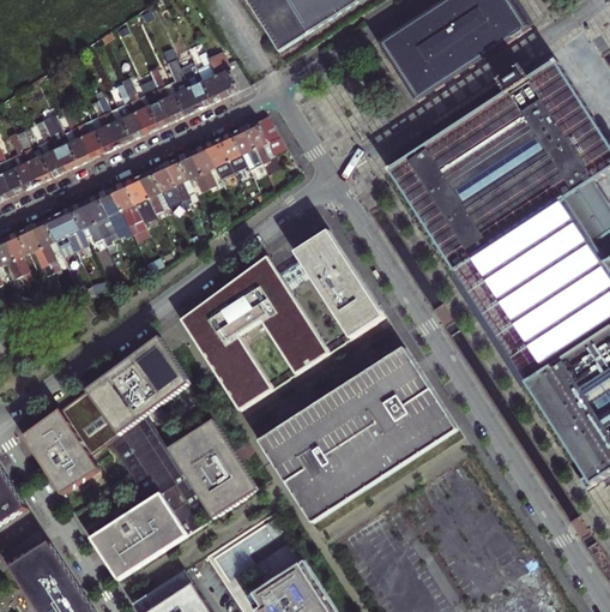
[(243,0),(279,54),(361,0),(243,0)]
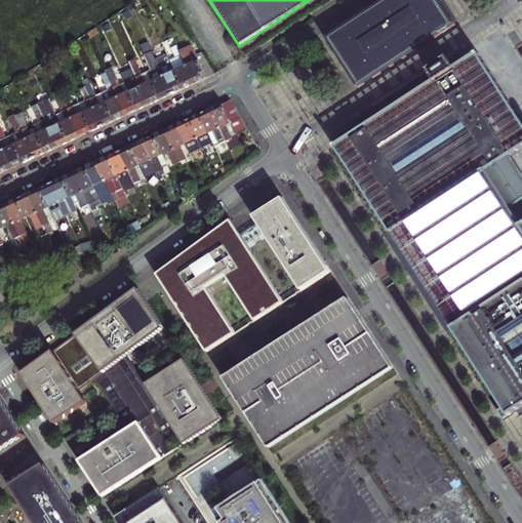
[(357,85),(452,24),(437,0),(378,0),(324,35),(331,45),(357,85)]
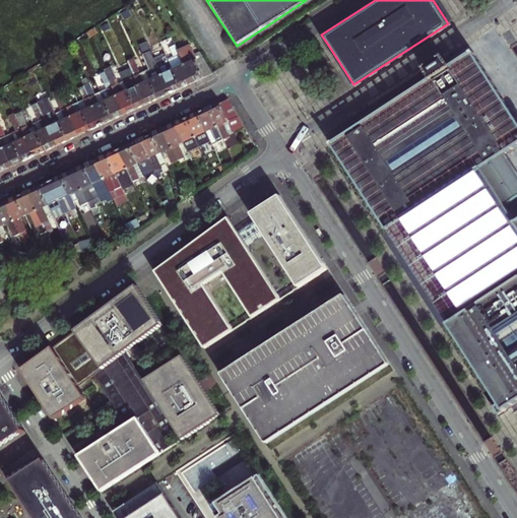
[(126,7),(119,11),(122,17),(129,13),(126,7)]
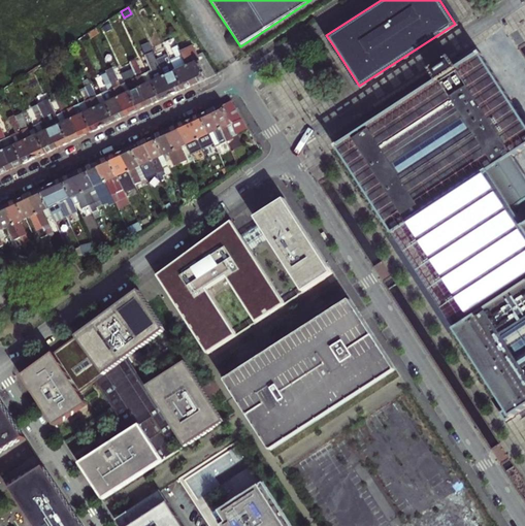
[(191,72),(195,80),(203,77),(212,72),(199,51),(195,53),(191,43),(179,48),(186,63),(185,64),(189,73),(191,72)]
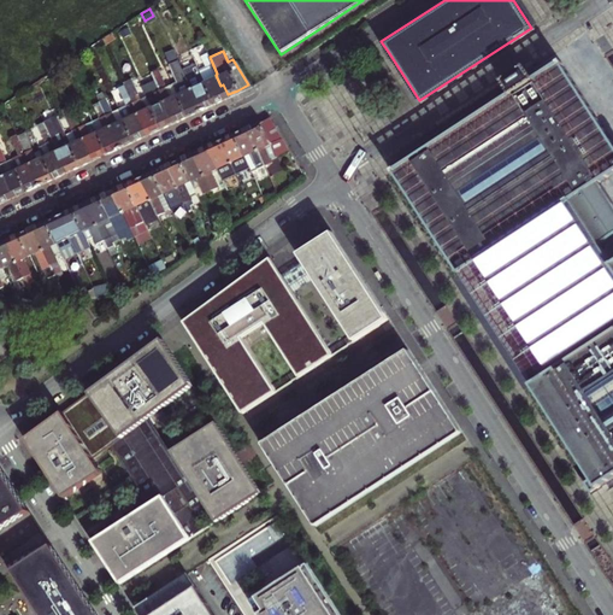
[(172,74),(168,76),(186,113),(194,110),(201,106),(196,97),(193,98),(188,87),(190,87),(182,69),(174,52),(165,56),(172,74)]
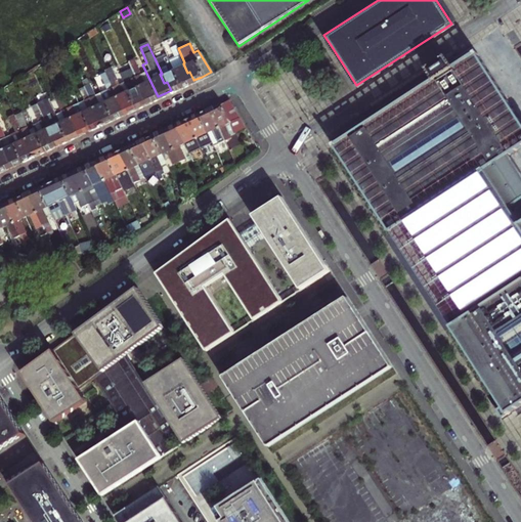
[(178,48),(166,53),(181,86),(187,83),(193,80),(189,72),(187,73),(183,63),(184,62),(178,48)]
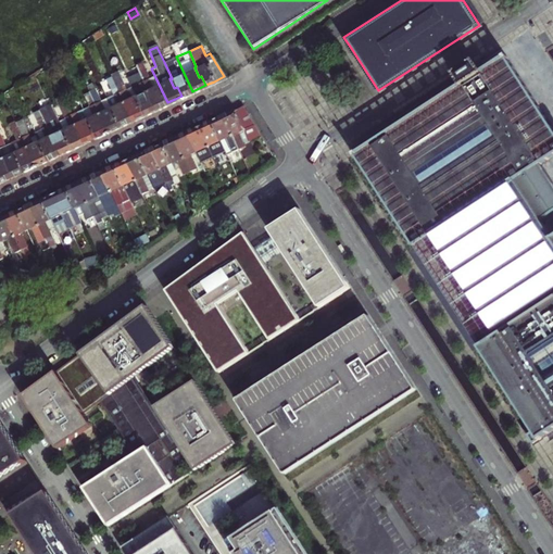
[(552,234),(549,237),(542,227),(538,219),(552,209),(552,189),(536,163),(552,151),(552,129),(503,53),(478,70),(473,61),(453,74),(460,83),(352,153),(353,156),(354,155),(411,246),(413,246),(479,344),(478,345),(533,429),(528,433),(533,441),(542,436),(544,438),(552,431),(552,234)]
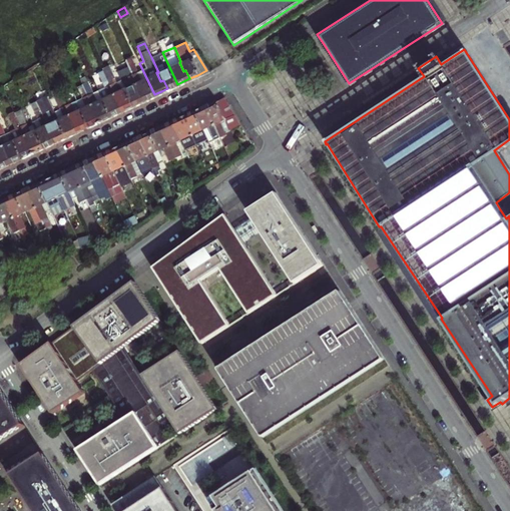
[(163,80),(167,88),(172,86),(177,84),(162,52),(151,57),(158,72),(156,72),(160,81),(163,80)]
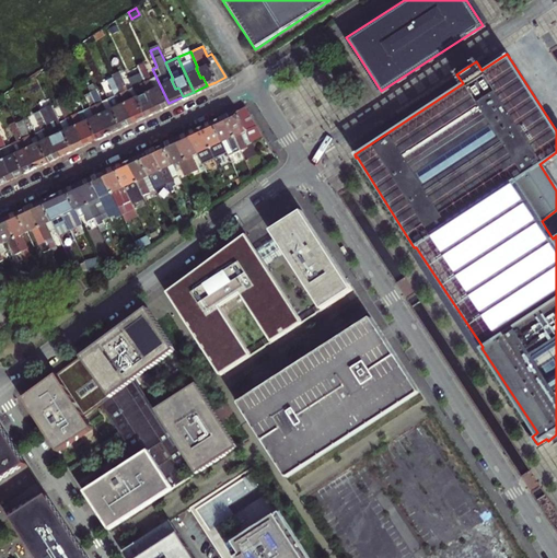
[(154,99),(158,108),(163,106),(169,103),(152,69),(141,74),(149,90),(147,91),(151,100),(154,99)]
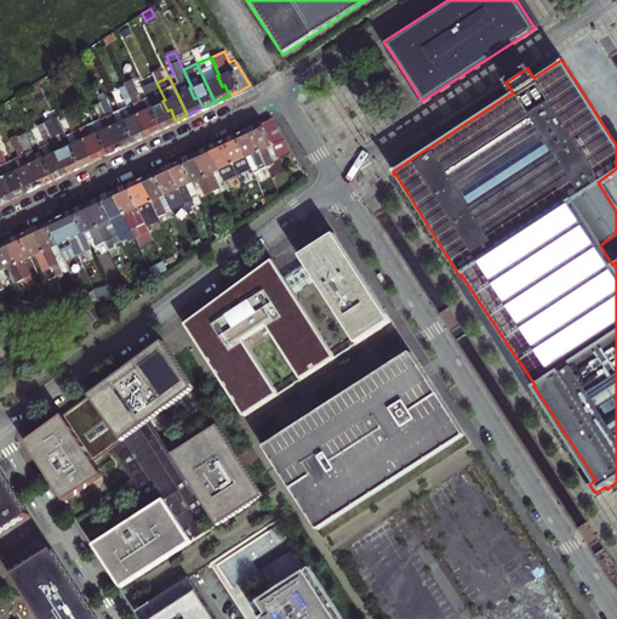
[(141,84),(143,89),(160,126),(169,123),(175,120),(171,109),(167,111),(163,101),(165,100),(156,83),(154,78),(141,84)]
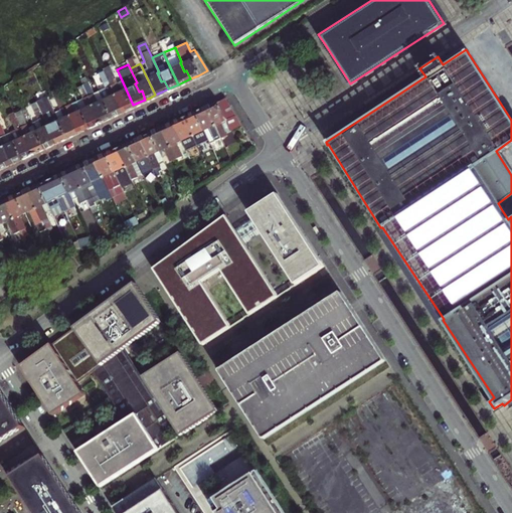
[(119,101),(123,110),(129,107),(133,105),(119,73),(107,78),(114,93),(113,94),(117,102),(119,101)]
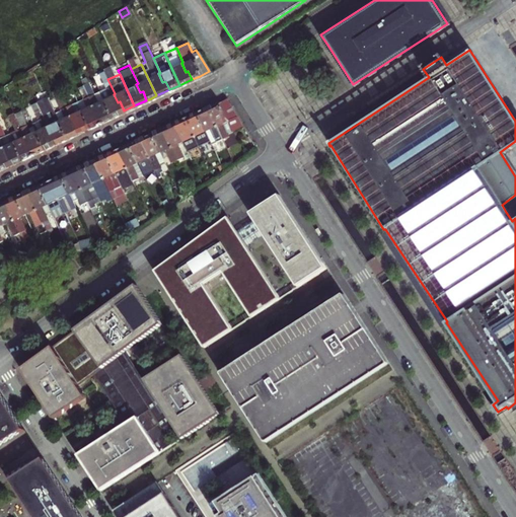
[(107,79),(96,84),(112,116),(118,113),(124,111),(120,101),(118,102),(114,94),(115,93),(107,79)]
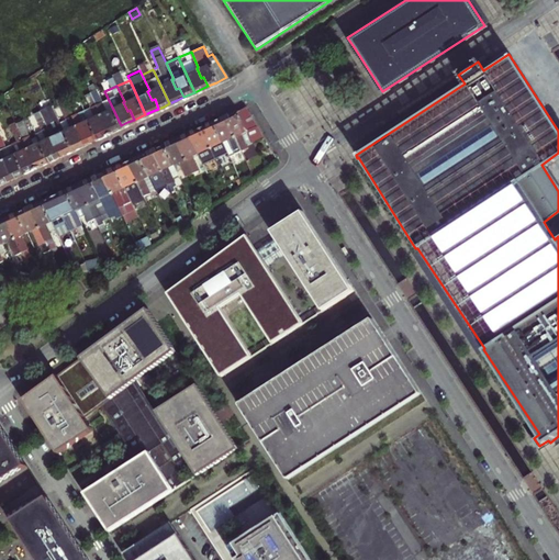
[(105,121),(110,131),(115,129),(121,125),(104,91),(92,97),(100,112),(98,113),(102,122),(105,121)]
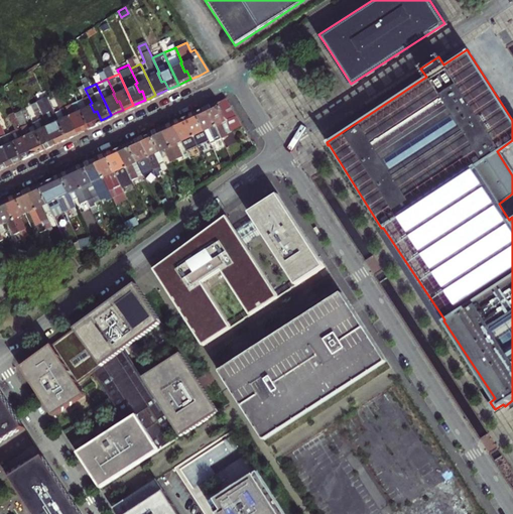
[(85,89),(74,94),(89,126),(96,122),(101,120),(97,111),(94,112),(90,104),(92,103),(85,89)]
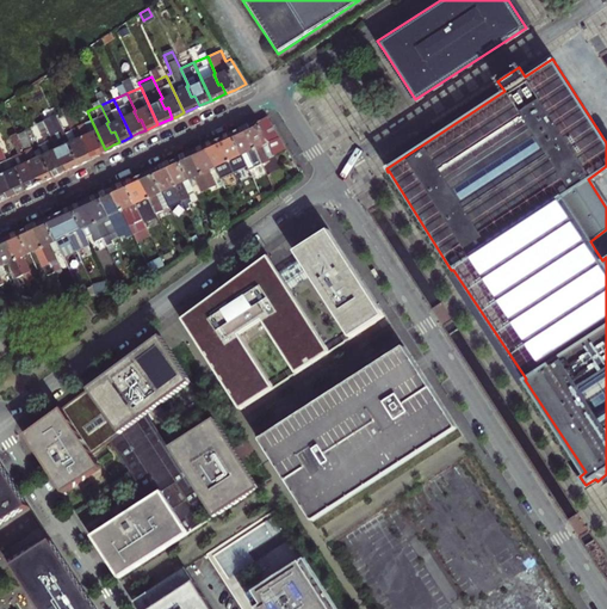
[(87,145),(92,154),(99,152),(105,149),(87,111),(74,117),(81,134),(80,135),(85,146),(87,145)]
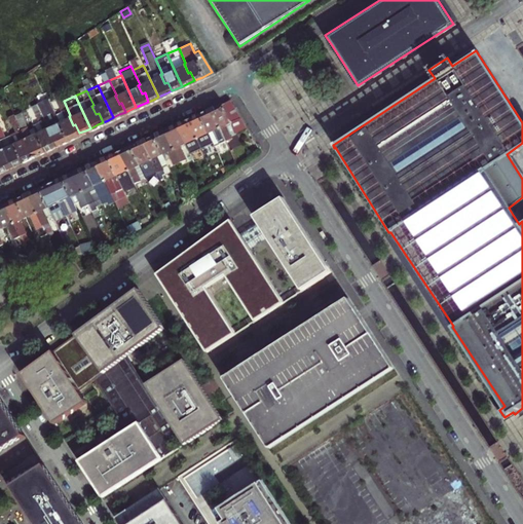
[(246,124),(228,98),(222,102),(212,106),(215,114),(213,115),(217,125),(219,124),(225,138),(231,135),(224,121),(231,118),(238,129),(246,124)]
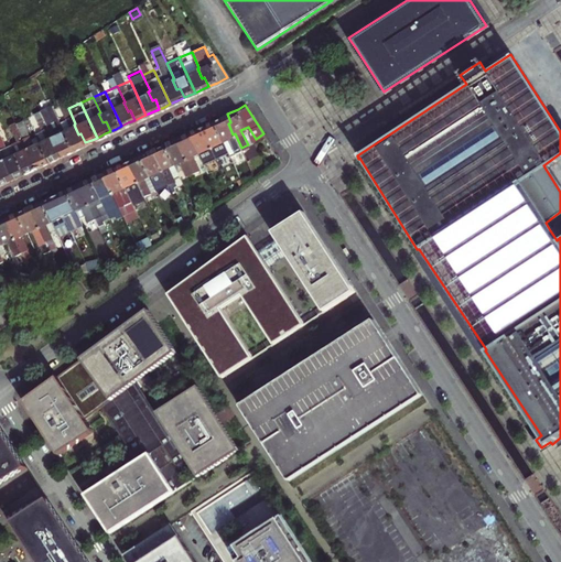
[(68,108),(55,114),(72,149),(77,146),(85,142),(81,133),(78,134),(74,125),(75,123),(68,108)]
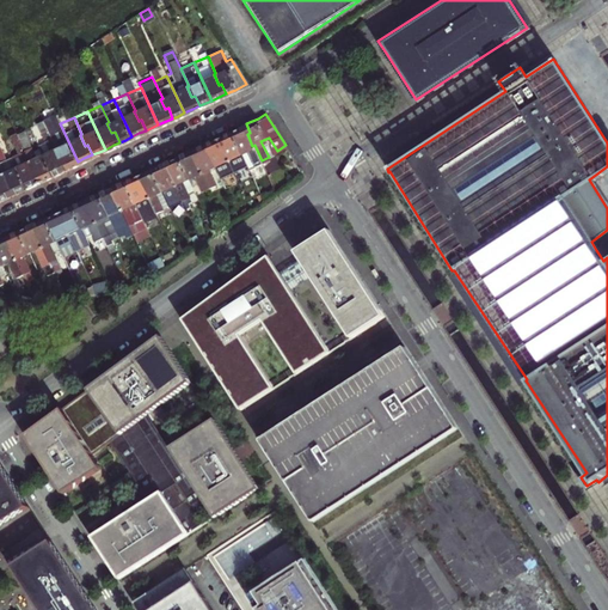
[(61,157),(66,166),(72,164),(78,162),(60,123),(47,129),(55,146),(54,147),(59,158),(61,157)]
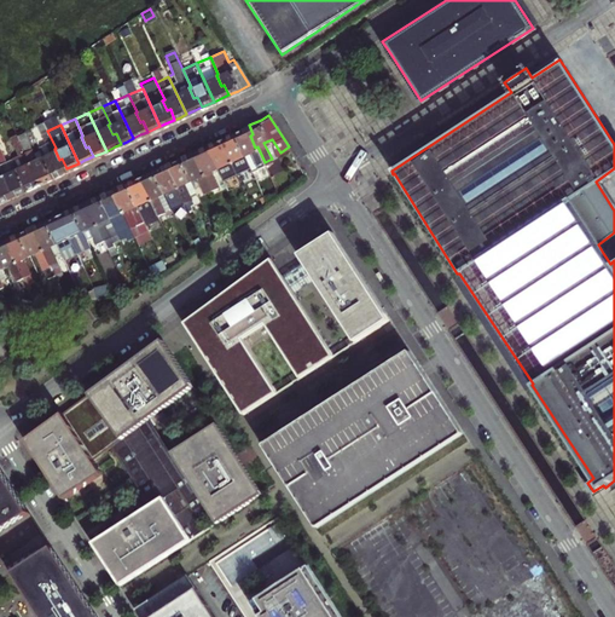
[(253,134),(249,125),(242,128),(233,132),(248,166),(250,169),(265,162),(257,146),(255,148),(250,136),(253,134)]
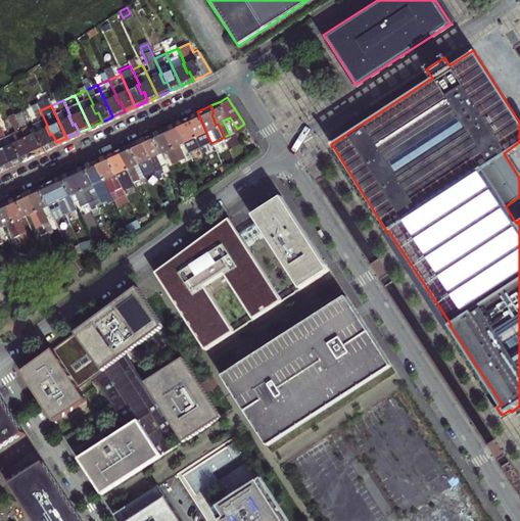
[(40,110),(29,115),(44,148),(50,145),(56,142),(52,134),(50,135),(46,126),(47,125),(40,110)]
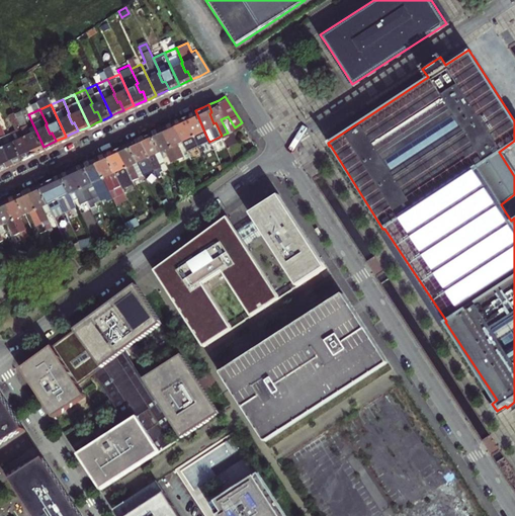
[(207,139),(195,110),(190,112),(186,115),(190,123),(187,125),(191,134),(193,133),(197,143),(207,139)]
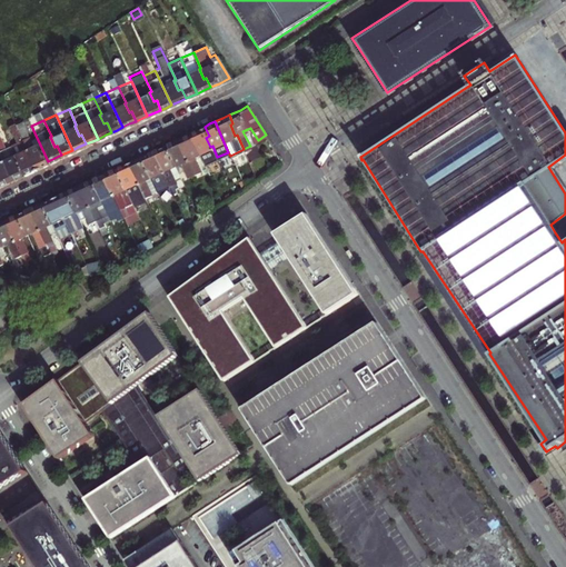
[(13,133),(7,138),(23,172),(30,169),(37,167),(32,157),(29,158),(25,148),(27,148),(19,131),(16,125),(11,128),(13,133)]
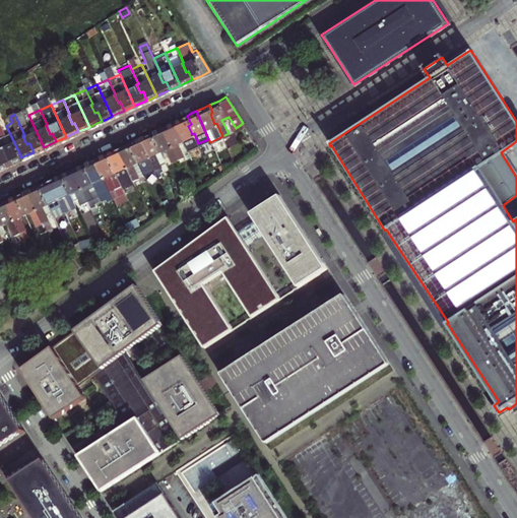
[(29,143),(34,152),(38,150),(44,147),(28,115),(17,120),(24,135),(22,135),(26,144),(29,143)]
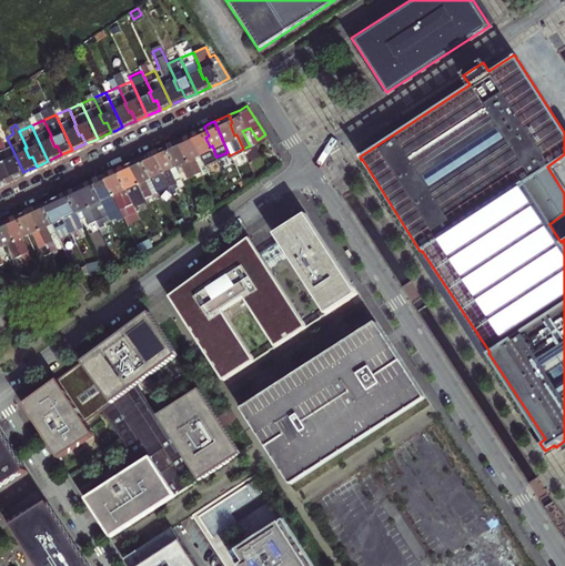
[(209,135),(204,127),(198,129),(190,132),(199,152),(203,163),(217,157),(212,145),(210,147),(205,138),(209,135)]
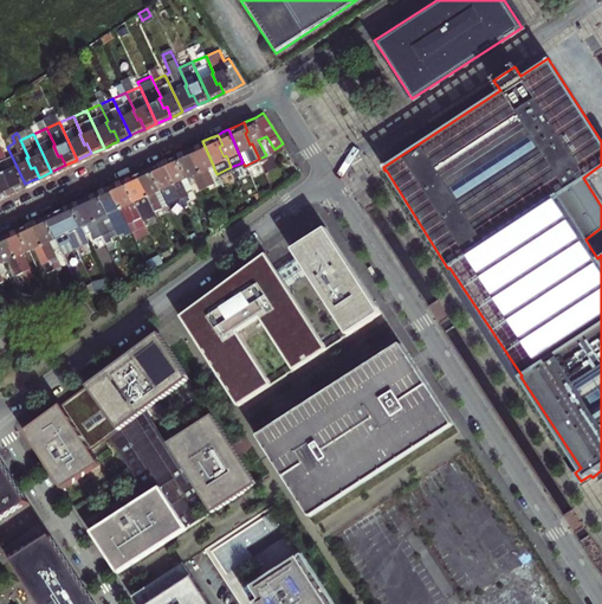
[(212,162),(202,141),(196,145),(191,147),(195,156),(192,159),(196,169),(199,168),(206,184),(213,180),(206,165),(212,162)]
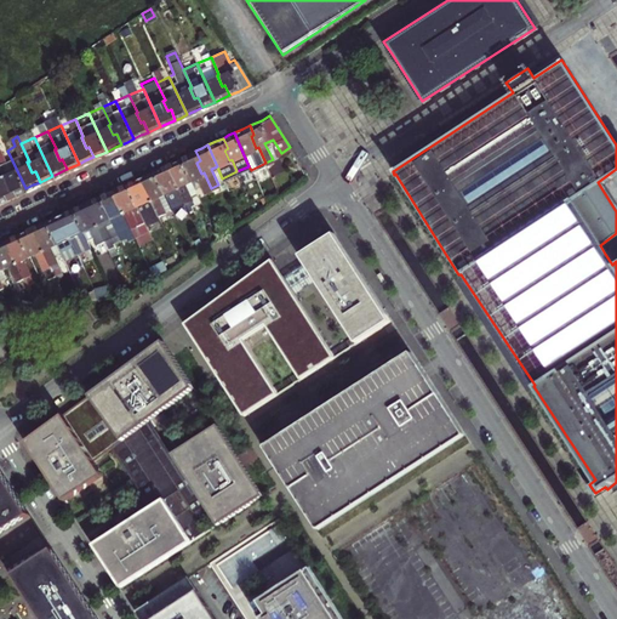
[(7,183),(12,194),(20,191),(26,188),(7,151),(0,153),(0,171),(1,174),(0,174),(5,185),(7,183)]
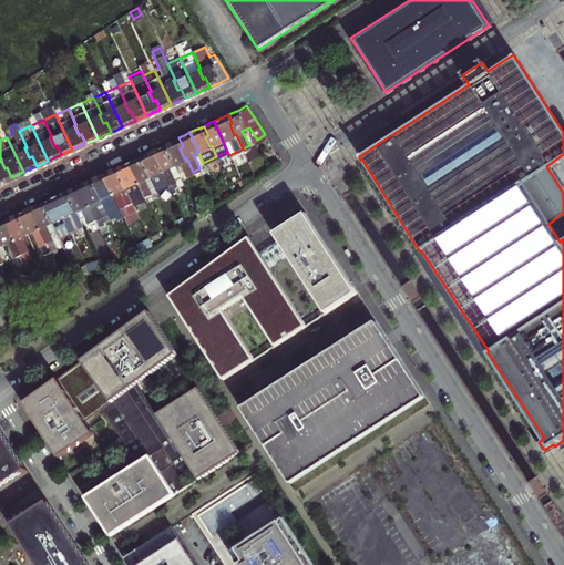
[(183,146),(178,137),(172,141),(164,144),(176,171),(182,167),(185,175),(193,172),(186,157),(184,158),(180,149),(183,146)]
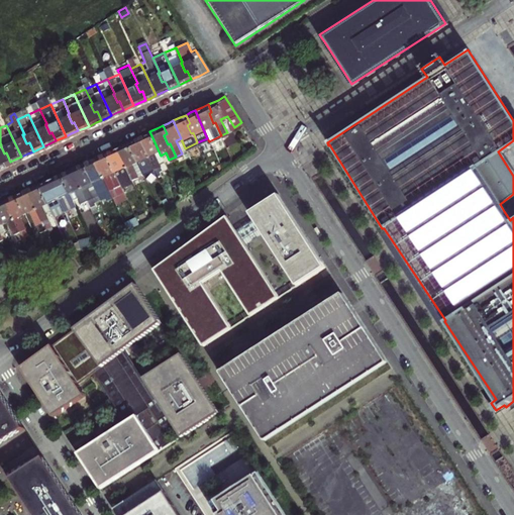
[(161,156),(149,131),(144,133),(140,135),(144,144),(141,145),(145,155),(147,153),(152,167),(159,164),(164,161),(161,156)]
